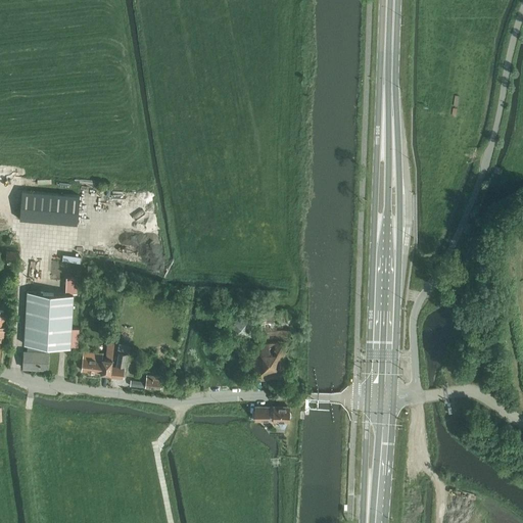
[(78,225),(80,195),(22,190),(20,220),(78,225)]
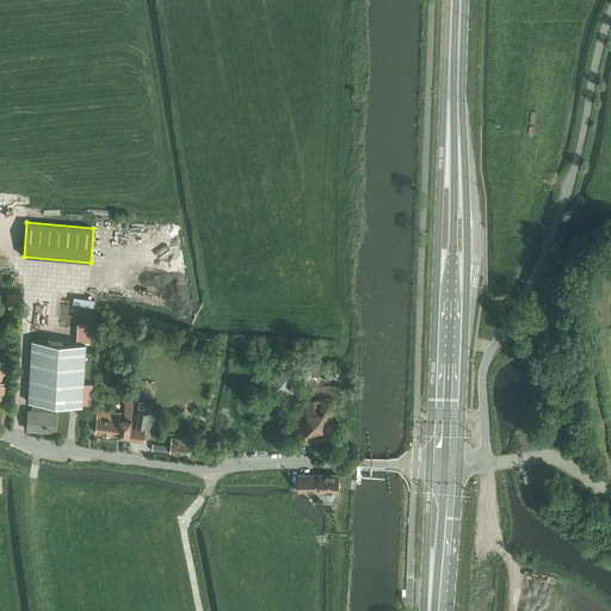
[(20,296),(8,295),(7,306),(20,306),(20,296)]
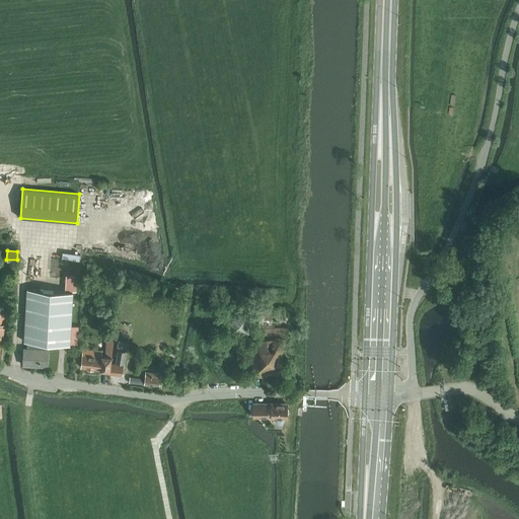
[(76,291),(77,276),(67,276),(66,291),(76,291)]
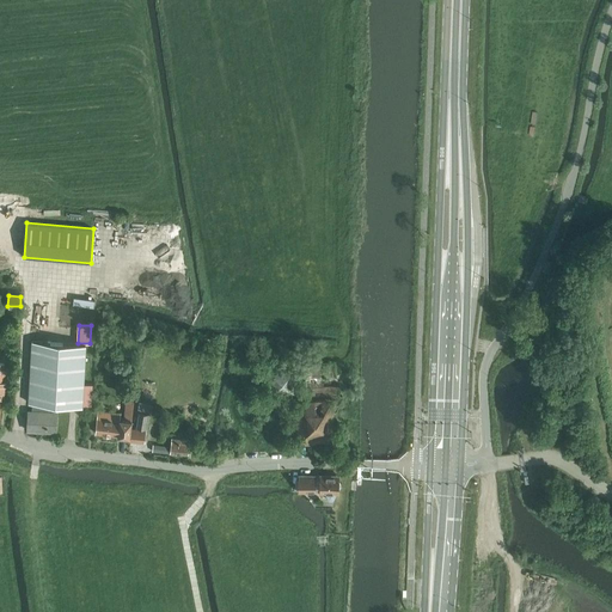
[(28,429),(28,430),(34,430),(56,433),(56,430),(57,412),(49,412),(49,404),(81,405),(83,404),(92,404),(93,384),(84,383),(86,344),(59,342),(32,341),(29,403),(32,403),(32,411),(29,411),(28,429)]
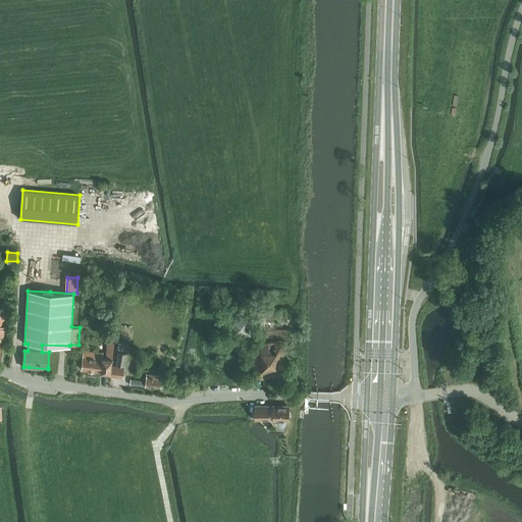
[(255,379),(285,376),(282,341),(288,341),(284,309),(258,311),(261,343),(252,344),(255,379)]
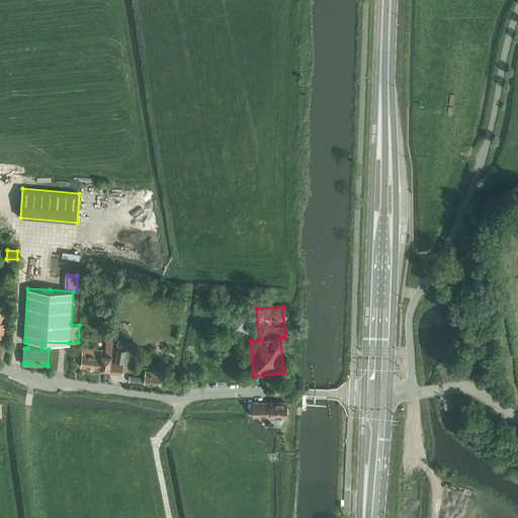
[(249,316),(229,317),(230,334),(249,333),(249,316)]
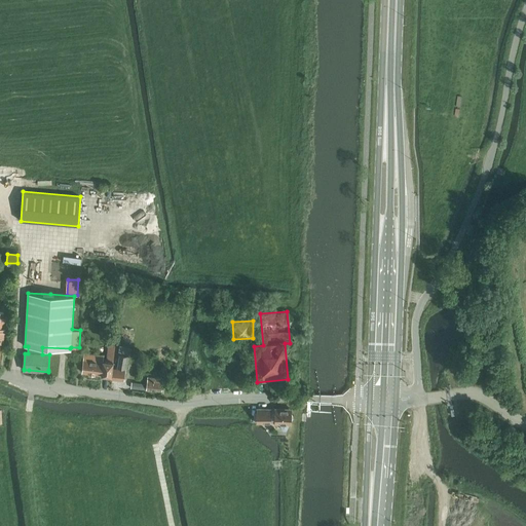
[(112,376),(113,370),(116,344),(110,343),(106,375),(112,376)]
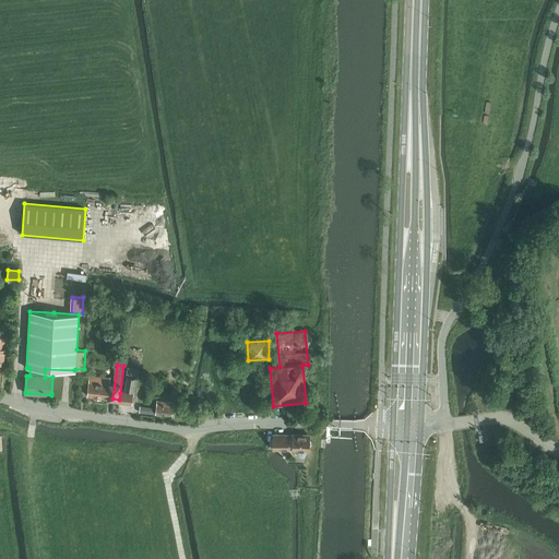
[(108,399),(108,393),(110,379),(91,376),(87,396),(108,399)]
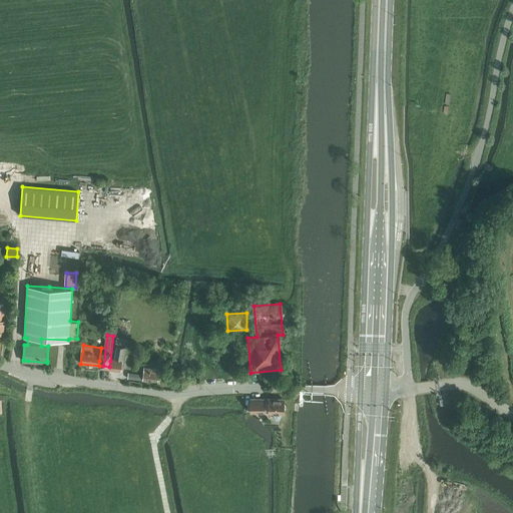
[(124,347),(117,346),(115,358),(122,359),(124,347)]
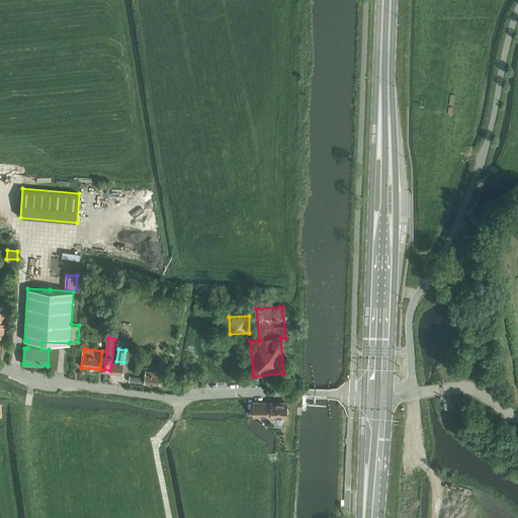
[(122,374),(123,364),(112,363),(110,372),(122,374)]
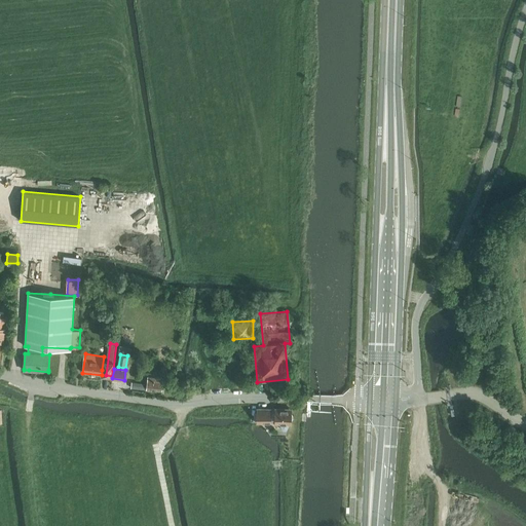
[(162,391),(163,379),(148,377),(147,384),(146,389),(162,391)]
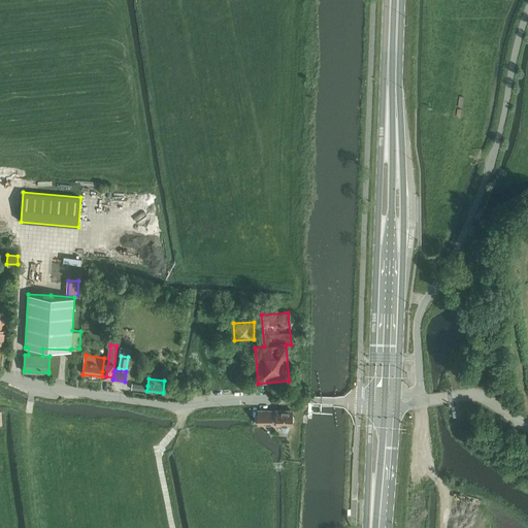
[(276,410),(272,410),(258,410),(258,424),(272,424),(276,424),(282,425),(282,427),(284,432),(287,432),(291,425),(292,425),(293,423),(294,420),(293,417),(293,410),(276,410)]
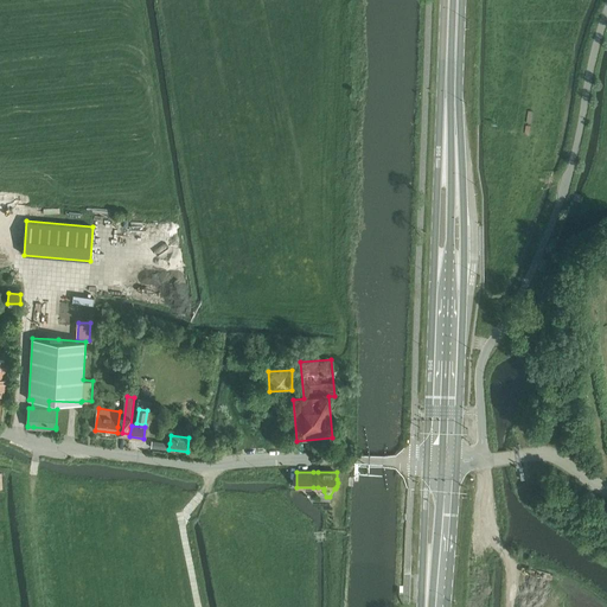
All buildings are outlined.
